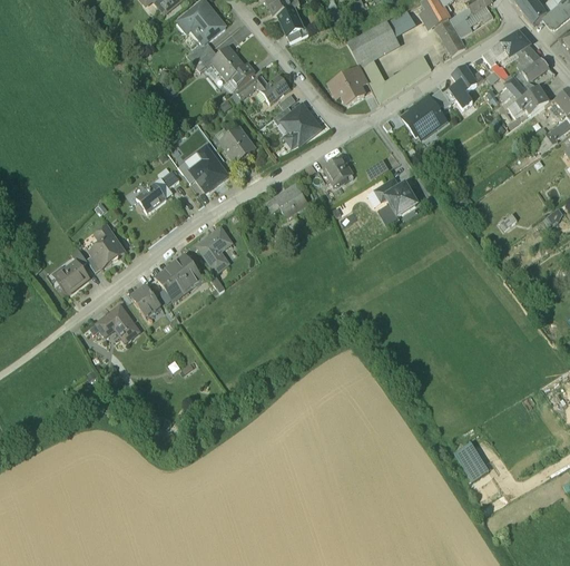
[(144,0),(146,2),(148,0),(158,0),(159,1),(156,3),(164,13),(182,0),(144,0)]
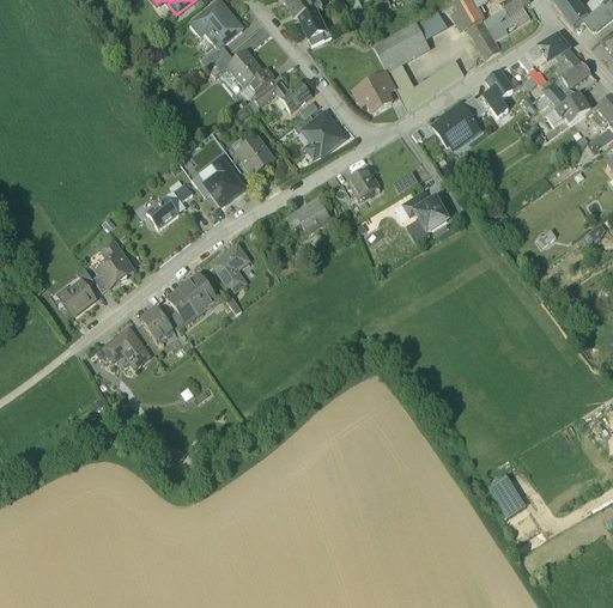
[(242,29),(219,0),(210,7),(189,23),(199,34),(206,29),(211,36),(208,37),(216,46),(218,48),(223,44),(242,29)]
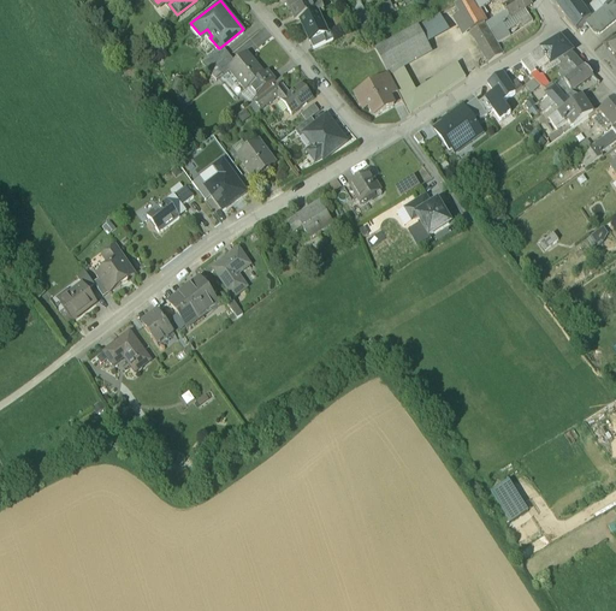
[(288,0),(296,19),(301,17),(317,11),(312,0),(288,0)]
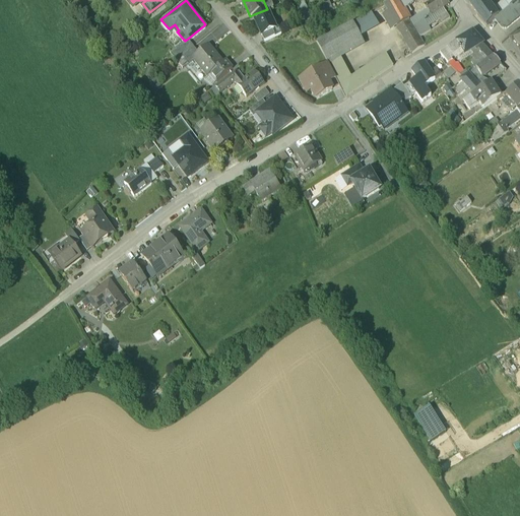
[(323,8),(335,3),(333,0),(319,0),(323,8)]
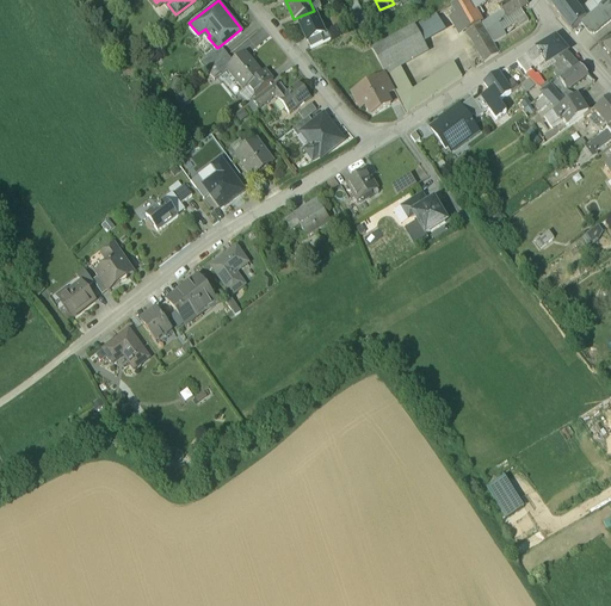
[(454,0),(468,29),(483,19),(474,2),(473,0),(454,0)]
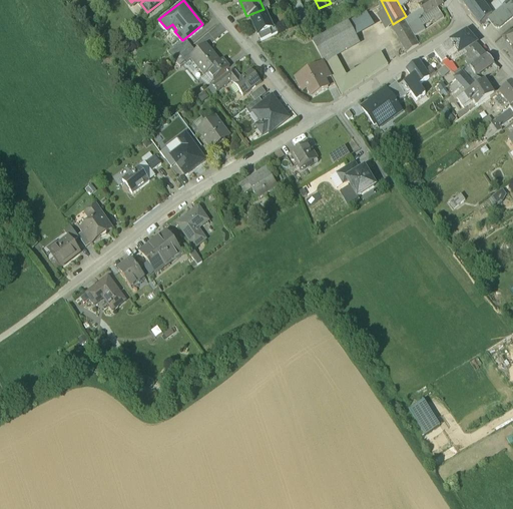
[(420,0),(419,1),(430,14),(423,20),(416,10),(406,16),(409,22),(410,22),(416,32),(445,13),(443,10),(438,3),(436,0),(420,0)]
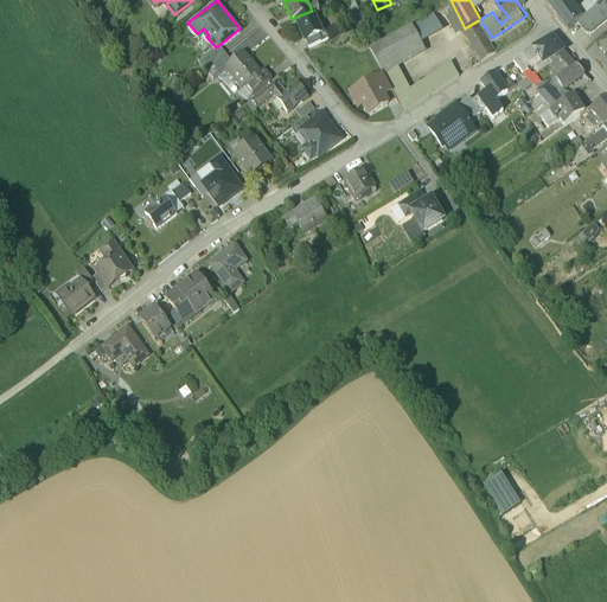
[(548,0),(557,13),(572,1),(570,0),(548,0)]
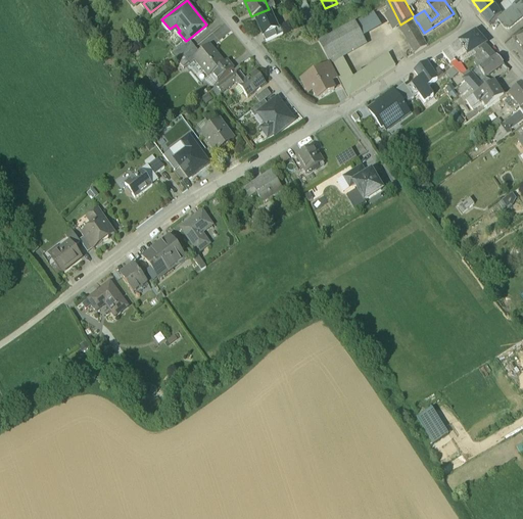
[(515,0),(513,2),(501,12),(496,15),(505,25),(509,25),(522,12),(522,0),(515,0)]
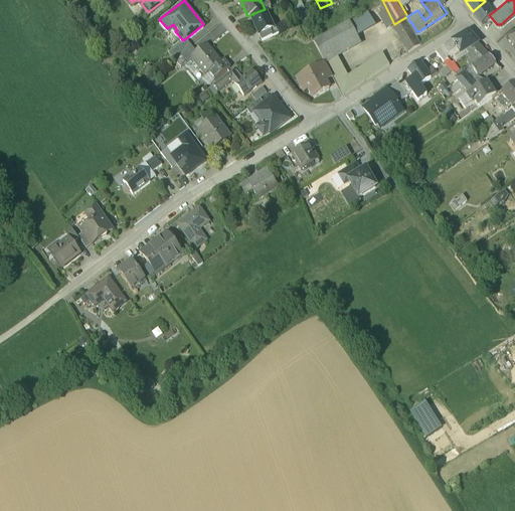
[(485,1),(473,11),(481,22),(489,15),(493,12),(489,7),(485,1)]
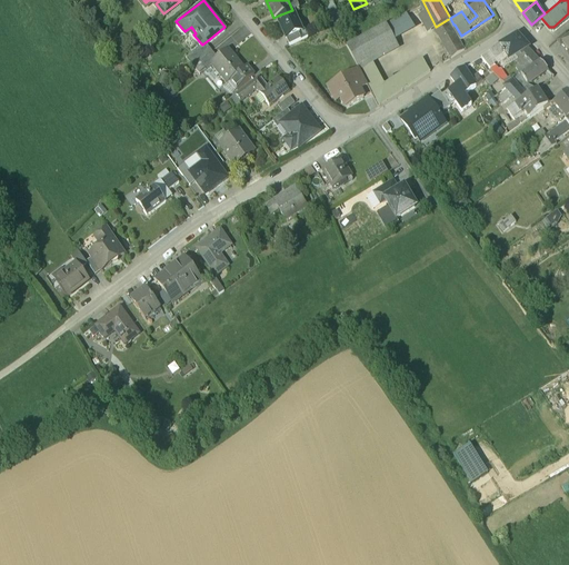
[(292,10),(278,16),(287,37),(299,32),(303,30),(295,9),(292,10)]
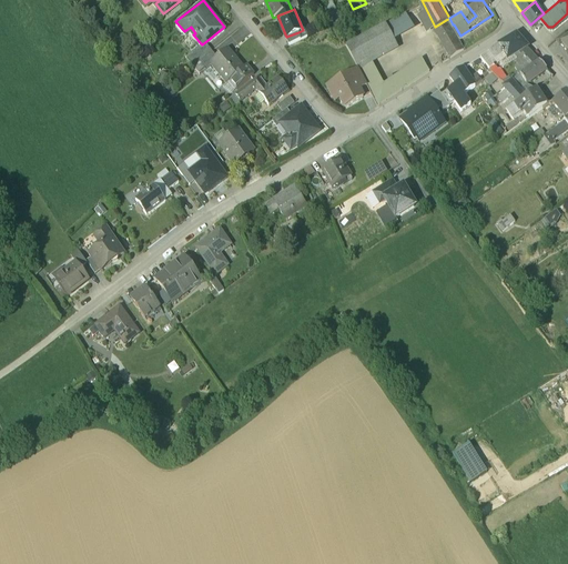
[(405,9),(345,41),(358,66),(372,59),(397,44),(393,36),(414,24),(405,9)]
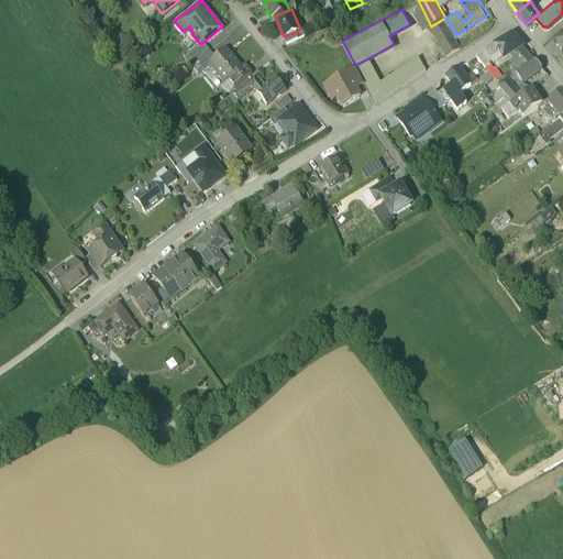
[(460,45),(445,18),(431,26),(446,54),(460,45)]
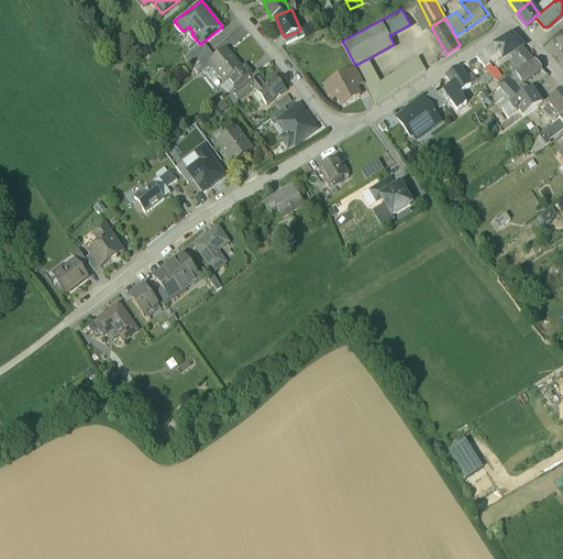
[(296,32),(284,36),(286,42),(297,36),(296,32)]
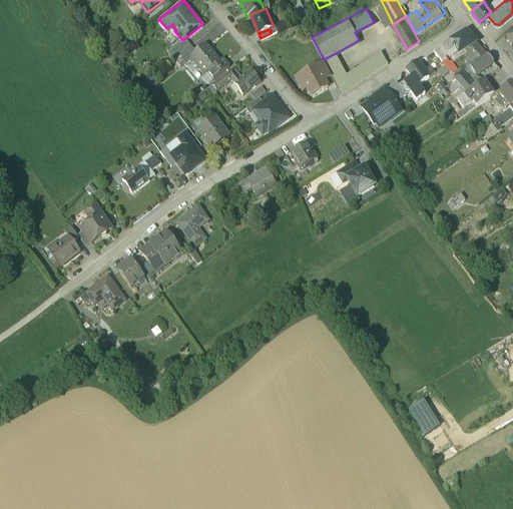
[(475,40),(466,29),(444,43),(450,51),(452,55),(465,48),(474,62),(487,53),(475,40)]
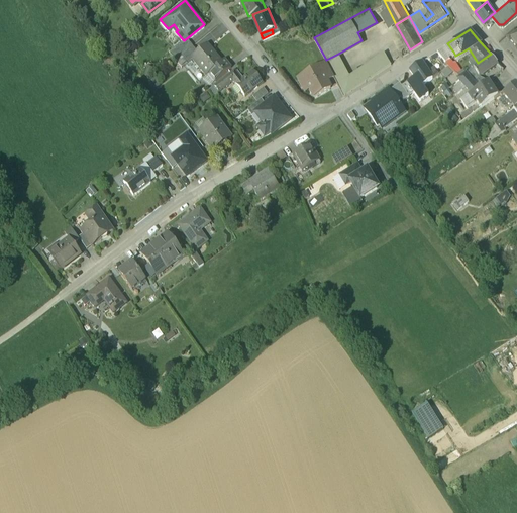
[(184,40),(182,38),(169,49),(175,57),(180,53),(192,42),(188,37),(184,40)]
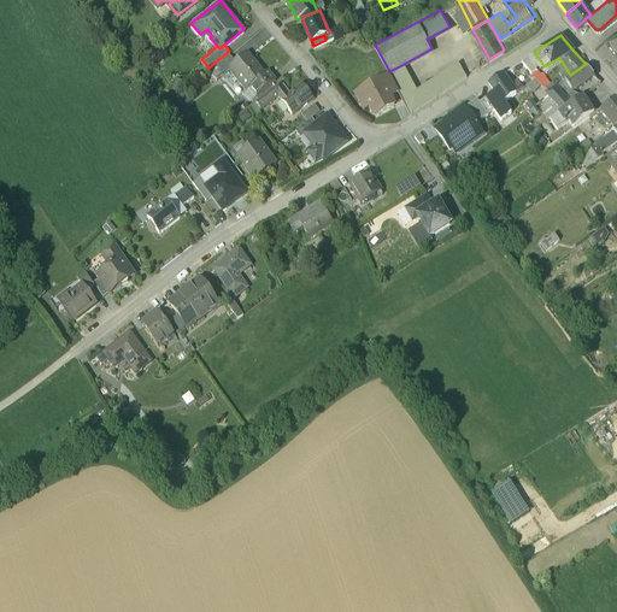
[(259,64),(247,49),(235,59),(228,64),(229,66),(241,80),(259,64)]
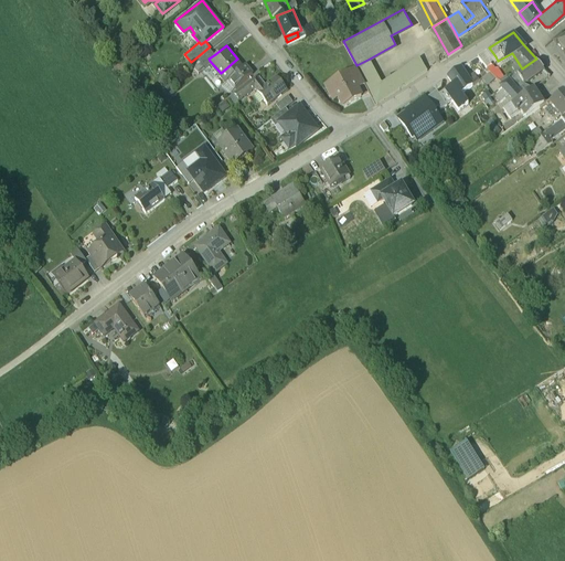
[(210,46),(196,57),(204,66),(210,61),(209,59),(215,54),(210,46)]
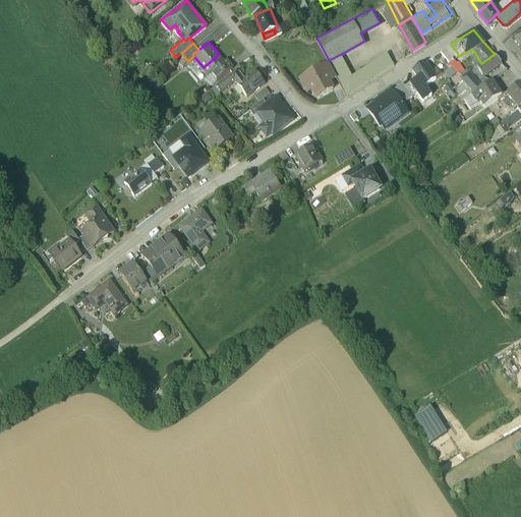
[(460,61),(456,62),(452,56),(457,52),(451,44),(441,50),(449,61),(451,64),(456,68),(464,74),(467,72),(460,61)]
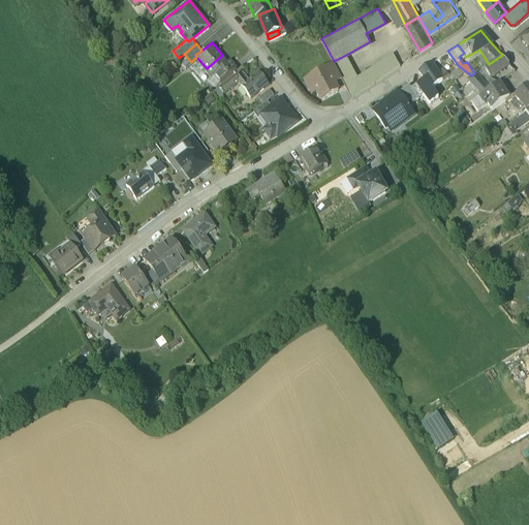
[(356,73),(345,81),(352,94),(400,63),(393,51),(356,73)]
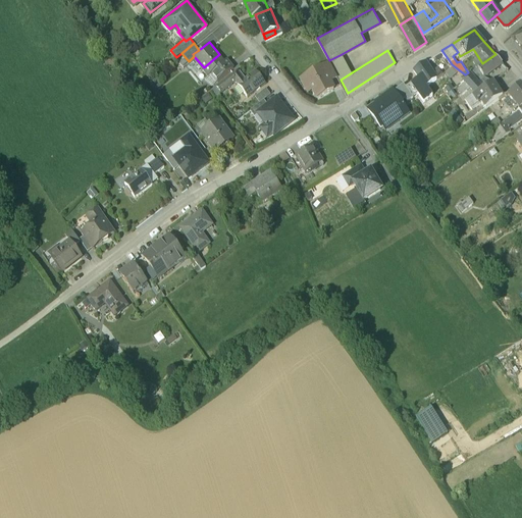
[(181,53),(176,57),(183,65),(189,61),(181,53)]
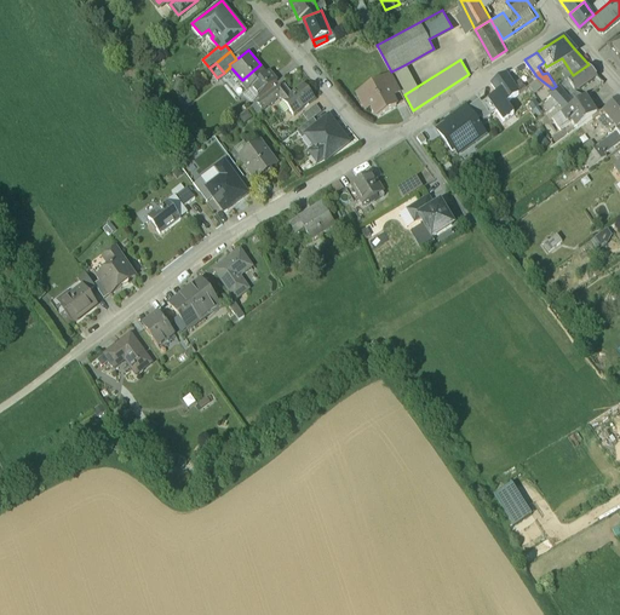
[(260,64),(242,80),(247,87),(251,85),(258,93),(277,79),(270,69),(265,72),(260,64)]
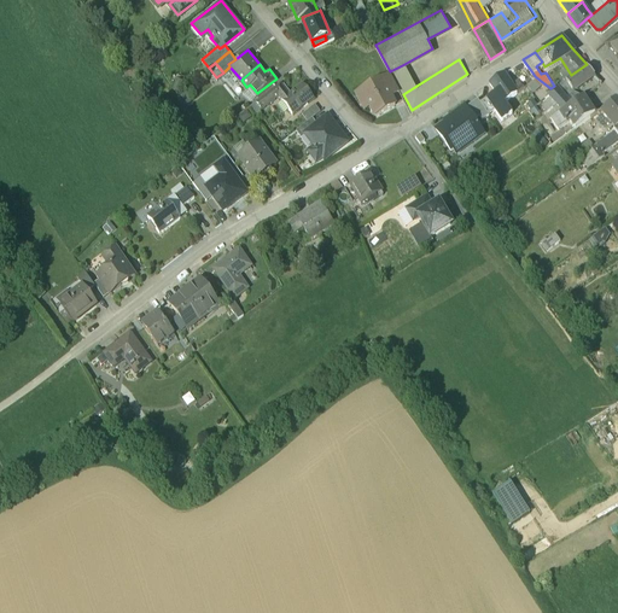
[(404,64),(390,71),(403,94),(417,86),(404,64)]
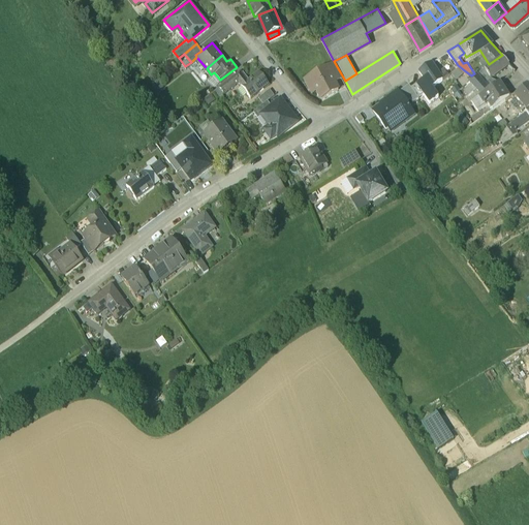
[(489,64),(485,66),(490,74),(508,62),(502,55),(489,64)]
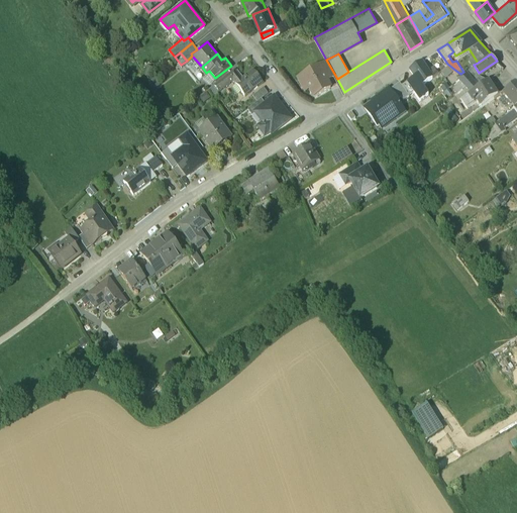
[(428,69),(421,59),(410,67),(414,74),(421,83),(432,75),(428,69)]
